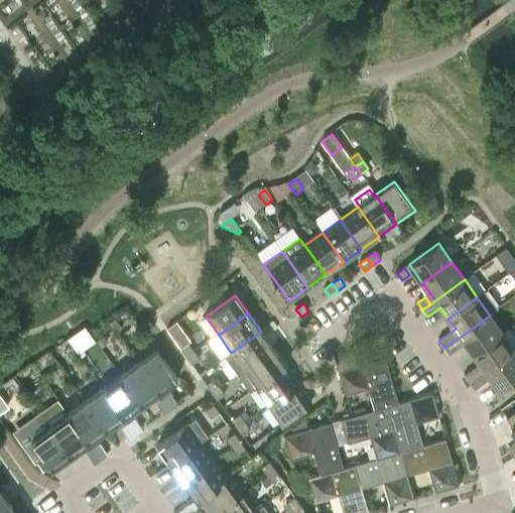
[(461,337),(473,354),(503,333),(490,315),(461,337)]
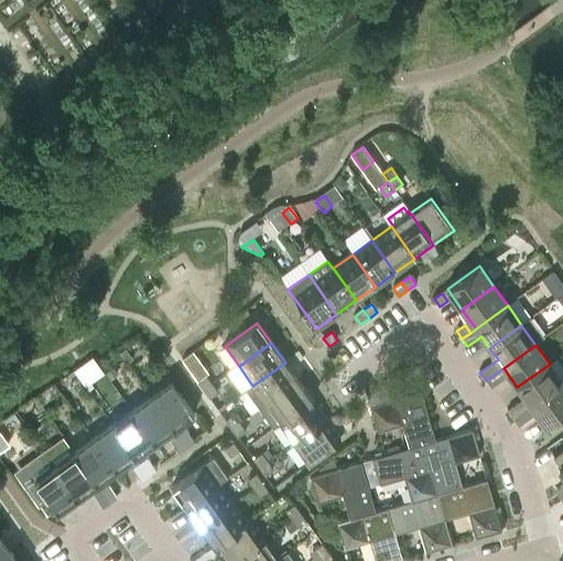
[(127,351),(121,355),(128,364),(133,360),(127,351)]
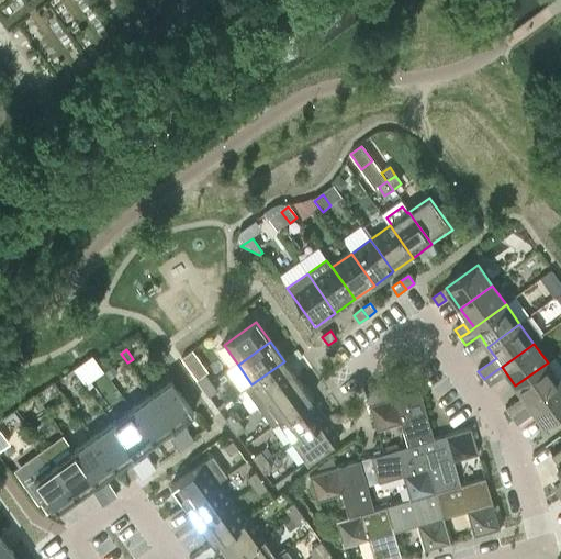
[(245,390),(259,409),(298,380),(284,361),(251,384),(245,390)]
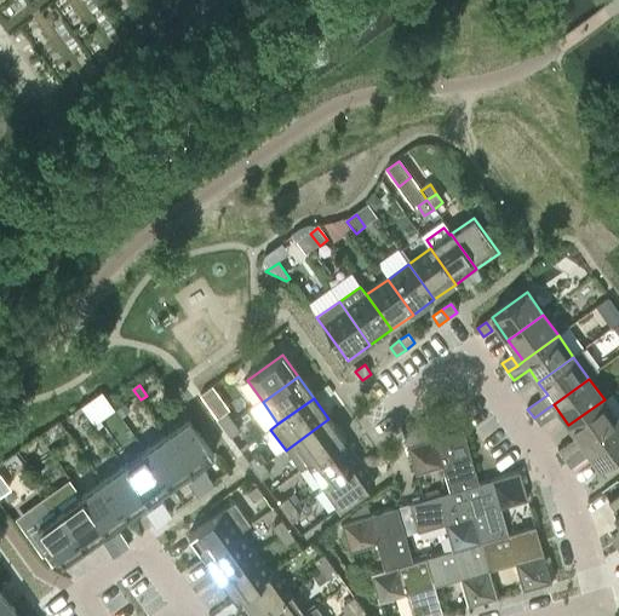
[(568,425),(584,447),(618,422),(618,420),(605,399),(568,425)]
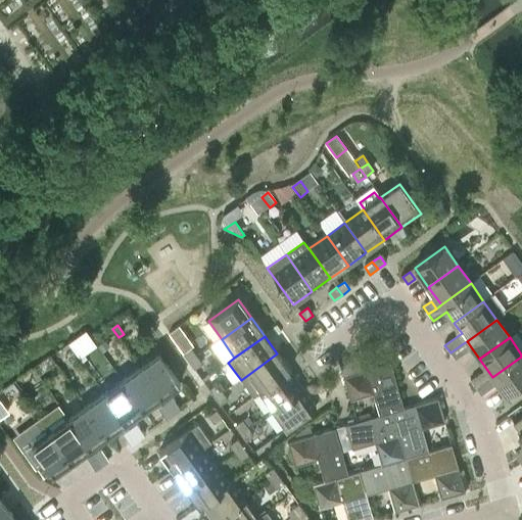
[(105,342),(99,347),(102,352),(103,353),(109,348),(105,342)]
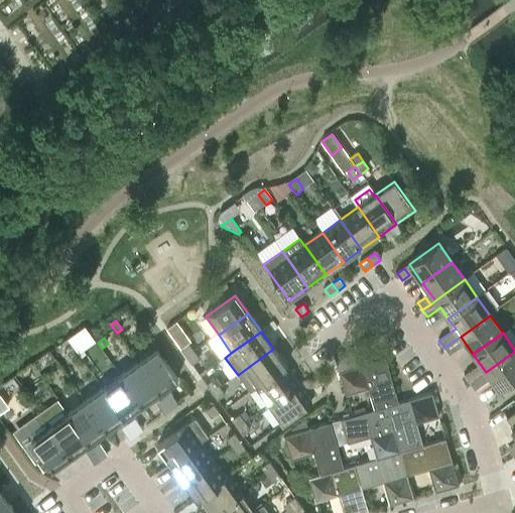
[(461,347),(456,340),(444,348),(449,355),(461,347)]
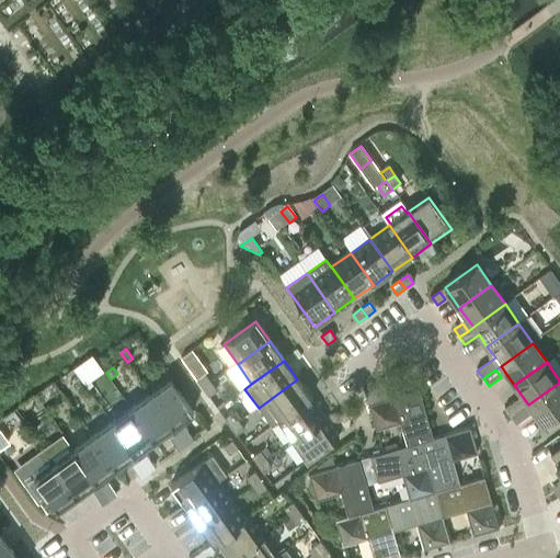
[(197,382),(203,389),(212,384),(205,375),(197,382)]
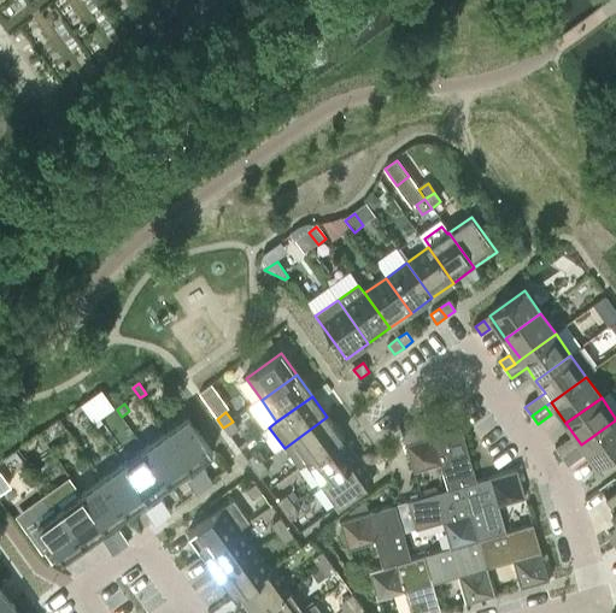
[(299,470),(308,464),(342,438),(327,417),(285,448),(299,470)]
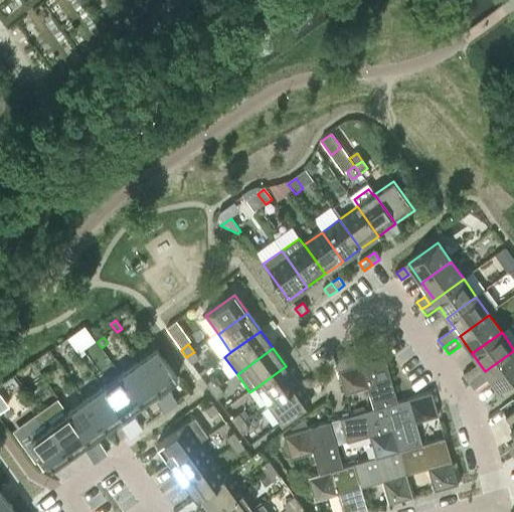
[(156,350),(138,363),(159,392),(177,379),(156,350)]
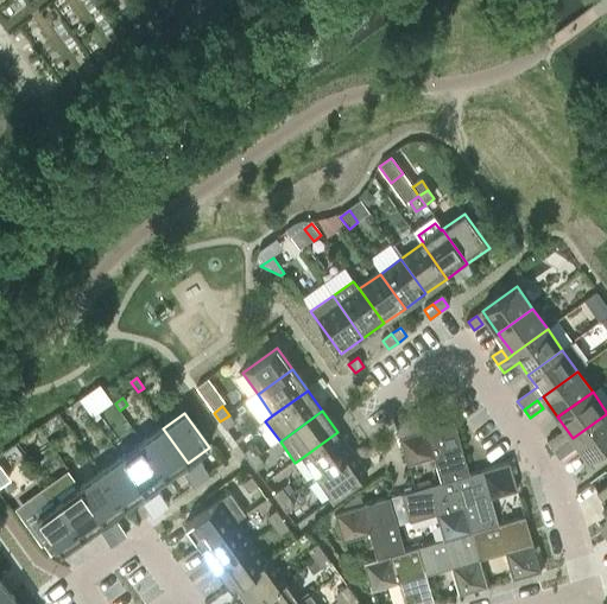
[(606,414),(573,438),(588,459),(606,446),(606,414)]
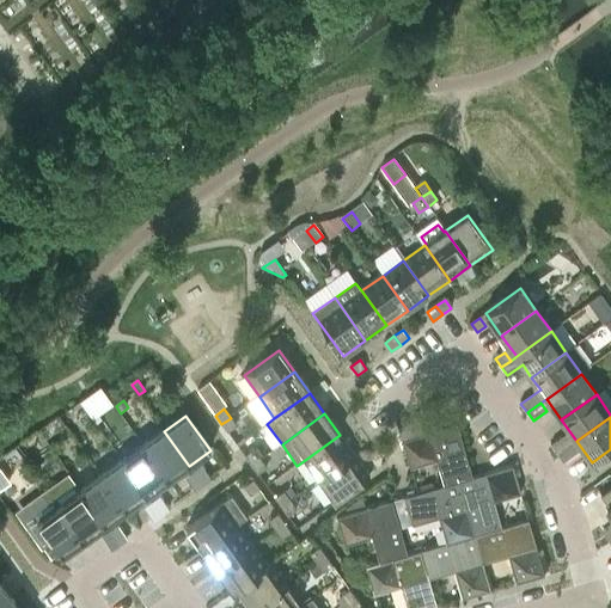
[(237,427),(231,418),(221,424),(227,433),(237,427)]
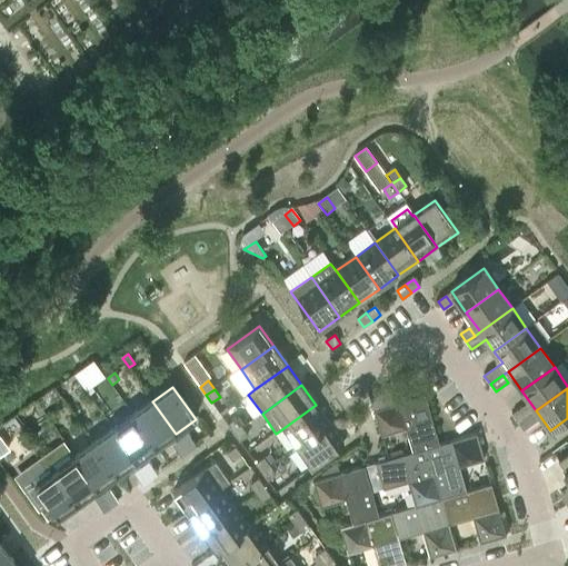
[(370,397),(374,410),(392,405),(389,391),(370,397)]
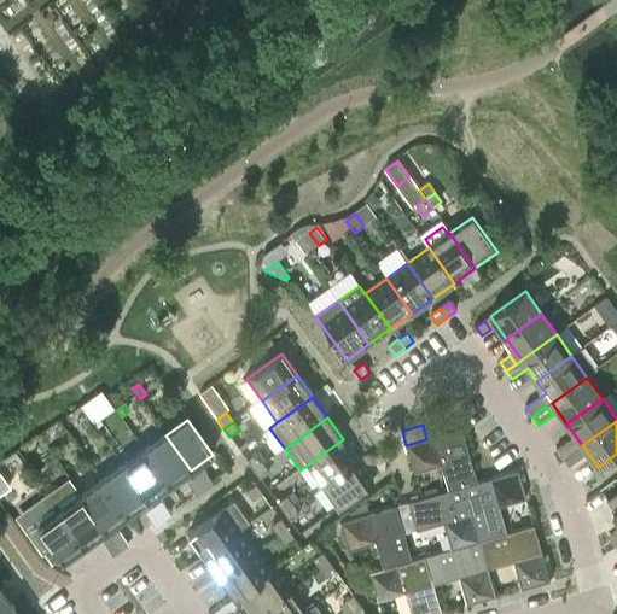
[(442,466),(449,491),(449,492),(464,489),(477,484),(461,430),(426,439),(406,445),(414,474),(442,466)]
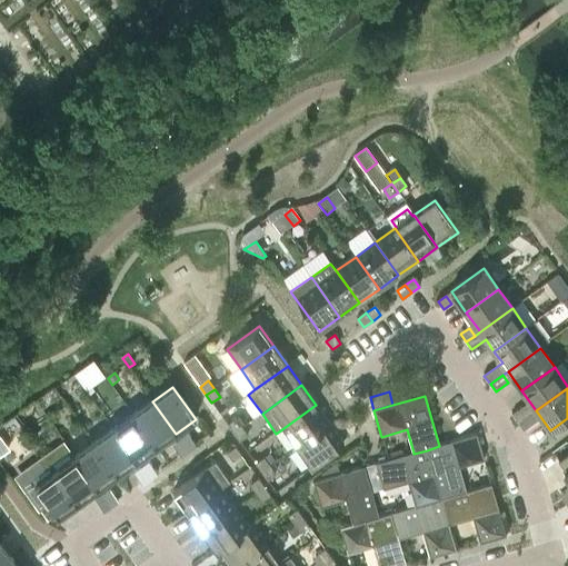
[(157,448),(176,434),(152,401),(133,416),(157,448)]
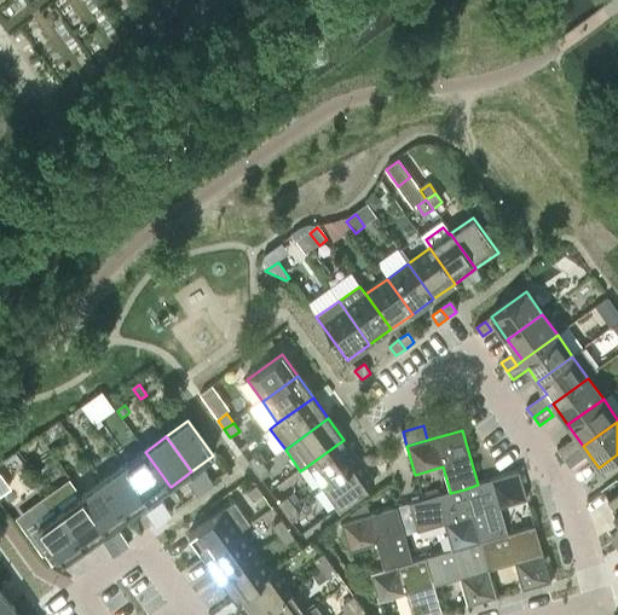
[(358,462),(344,440),(309,465),(323,487),(358,462)]
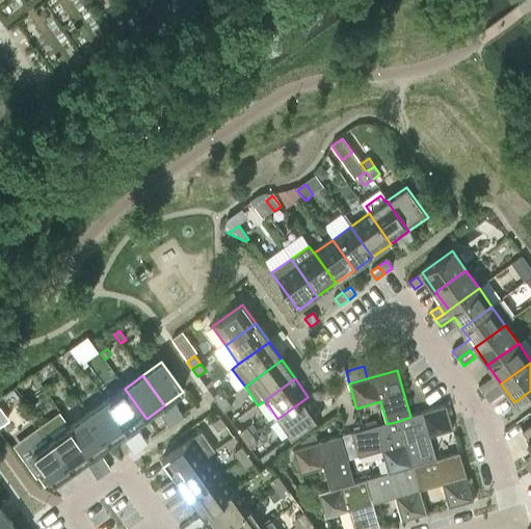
[(488,392),(496,387),(490,379),(483,385),(488,392)]
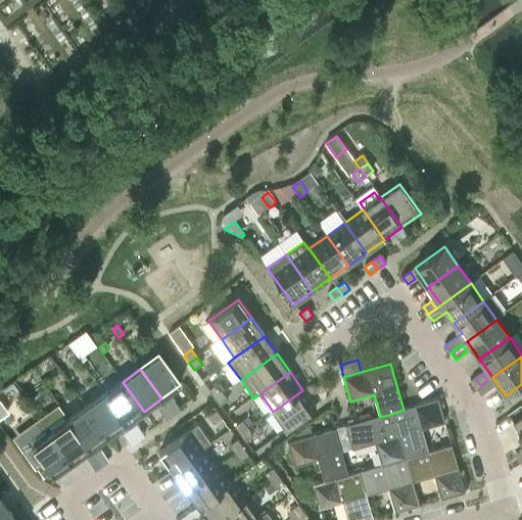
[(487,380),(480,385),(485,392),(492,387),(487,380)]
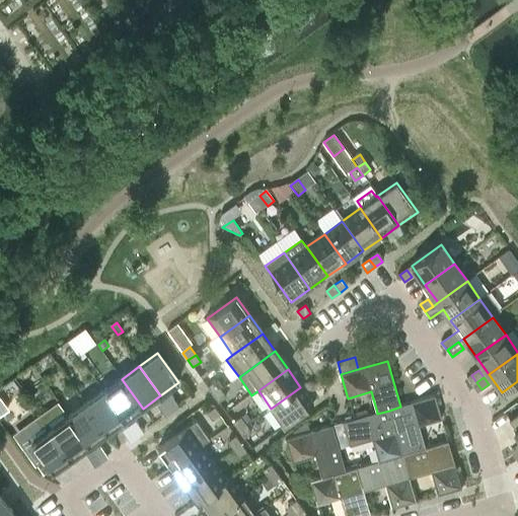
[(125,421),(143,409),(122,379),(103,391),(125,421)]
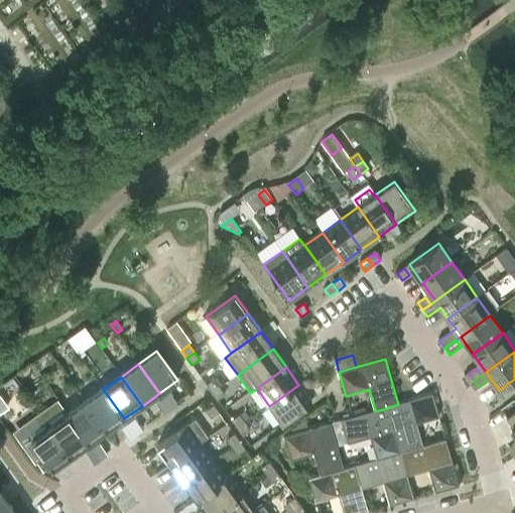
[(212,393),(220,388),(214,380),(207,386),(212,393)]
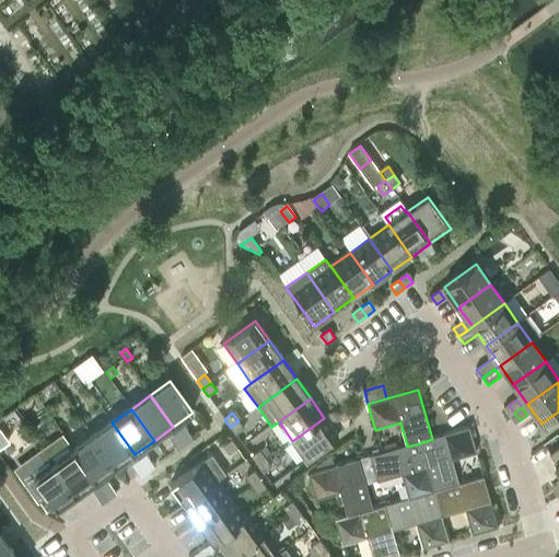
[(339,438),(324,418),(292,441),(306,461),(339,438)]
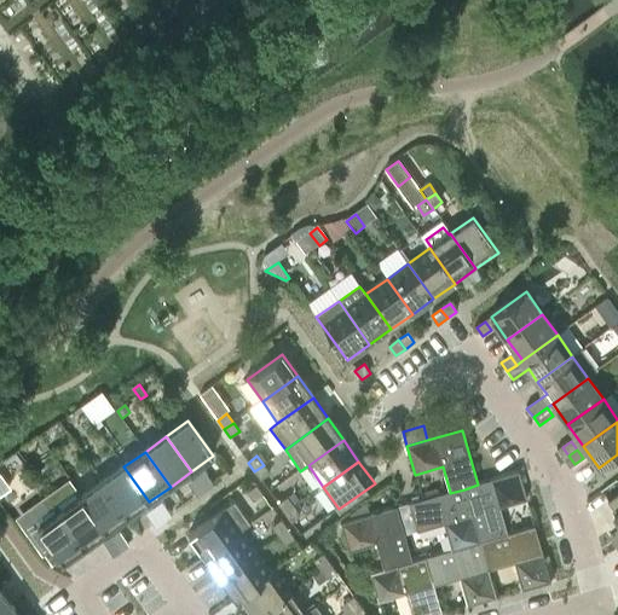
[(270,474),(264,465),(254,471),(261,481),(270,474)]
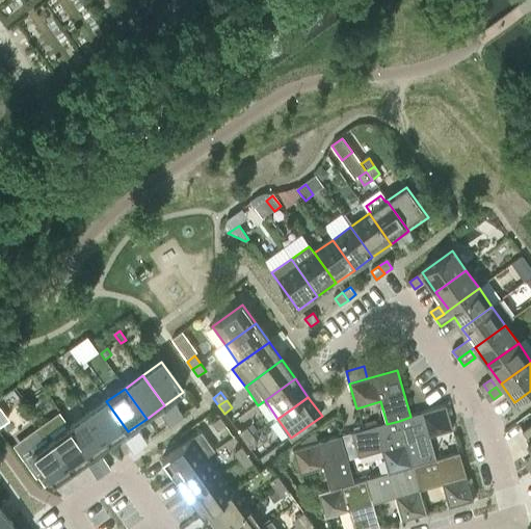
[(110,445),(128,431),(106,401),(88,415),(110,445)]
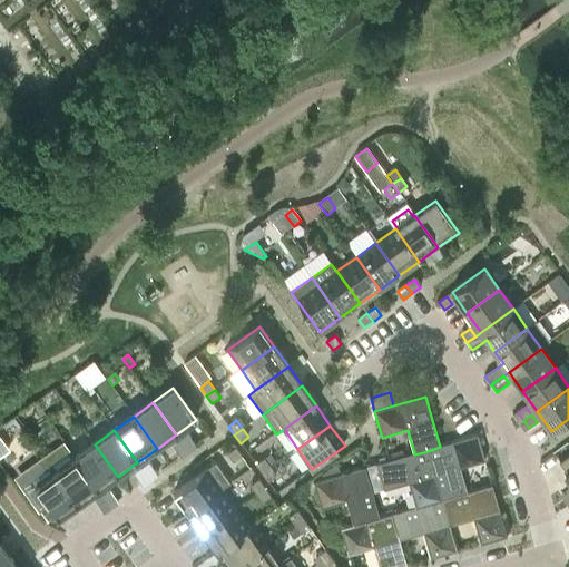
[(188,436),(180,441),(189,453),(197,448),(188,436)]
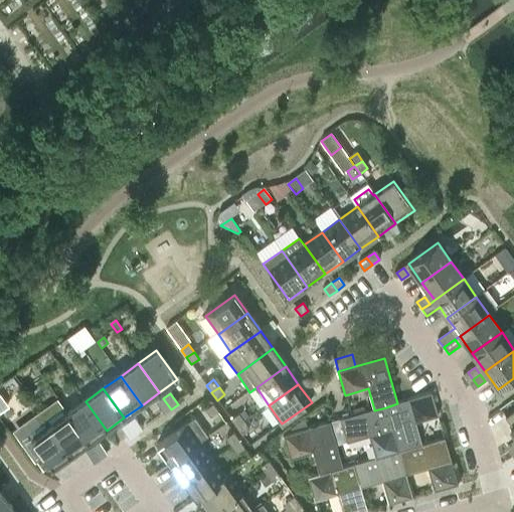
[(397,403),(386,407),(399,453),(422,446),(422,445),(415,423),(439,416),(432,393),(397,403)]
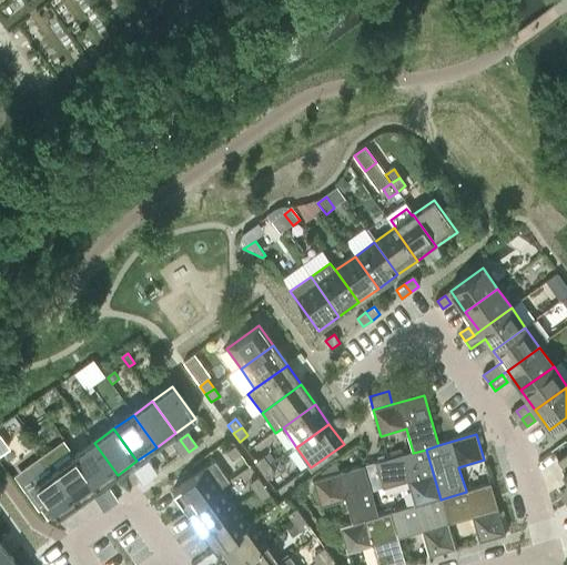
[(1,436),(0,436),(0,456),(10,450),(1,436)]
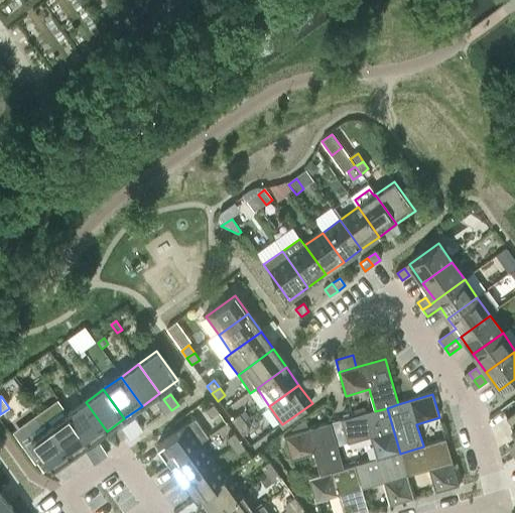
[(164,415),(171,410),(163,399),(157,404),(164,415)]
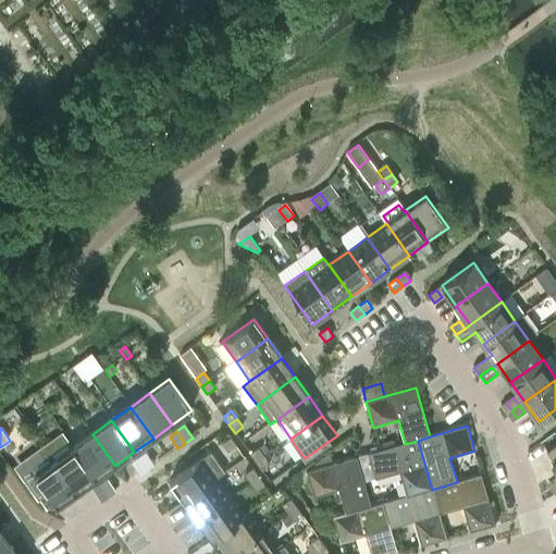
[(96,479),(115,466),(93,434),(73,447),(96,479)]
